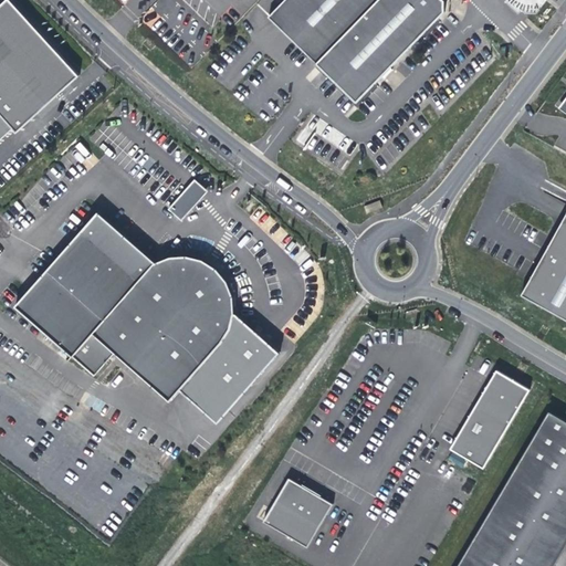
[(0,139),(13,128),(18,133),(80,75),(10,0),(6,0),(0,4),(0,139)]
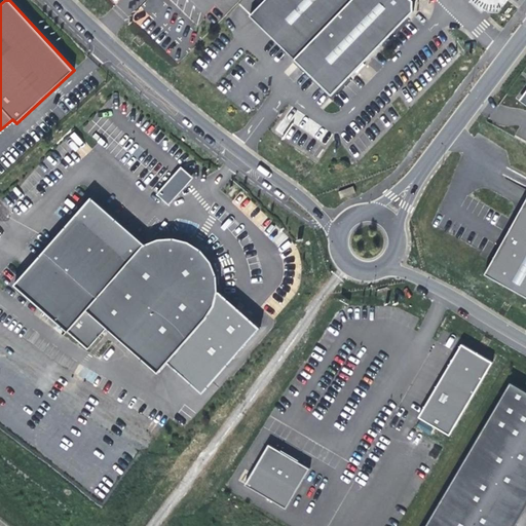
[(412,0),(264,0),(250,15),(331,95),(413,10),(413,0),(412,0)]
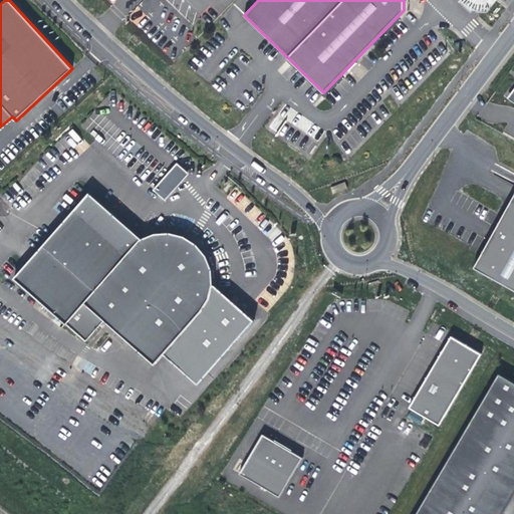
[(152,190),(164,201),(189,174),(177,163),(152,190)]
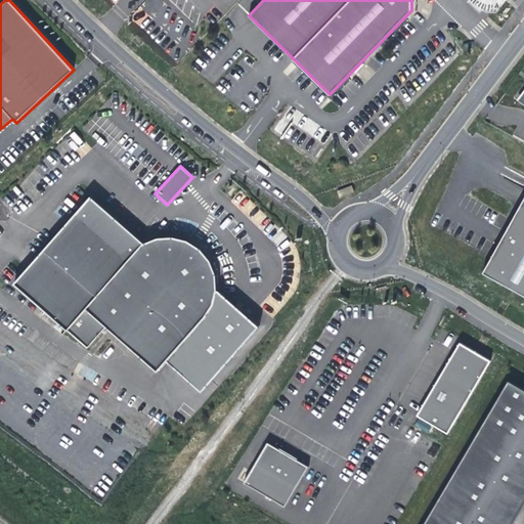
[(352,185),(337,190),(340,198),(354,191),(352,185)]
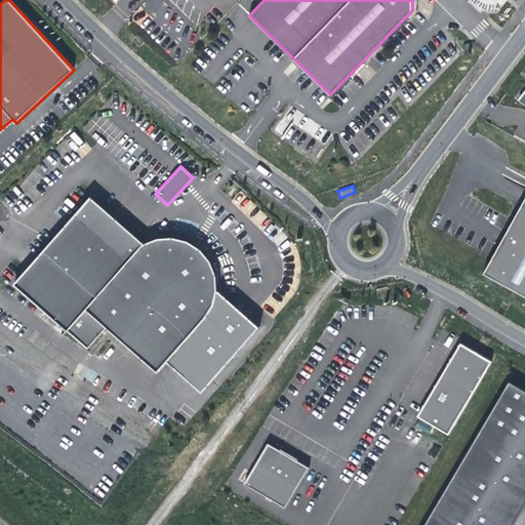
[(218,290),(217,290),(216,275),(211,260),(201,248),(192,242),(185,239),(173,237),(158,238),(145,243),(91,196),(14,284),(87,349),(107,327),(158,372),(167,361),(202,392),(259,326),(218,290)]
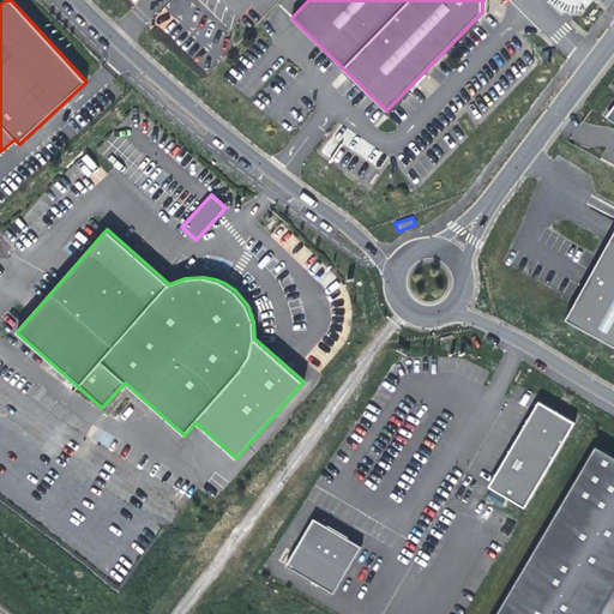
[(613,233),(577,300),(566,319),(613,345),(613,233)]
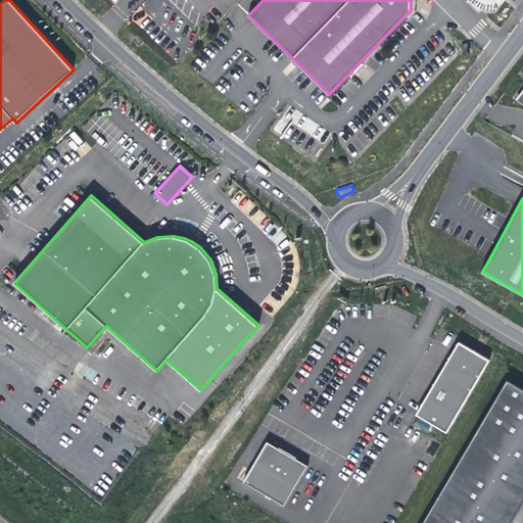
[(448,432),(490,359),(459,341),(417,415),(448,432)]
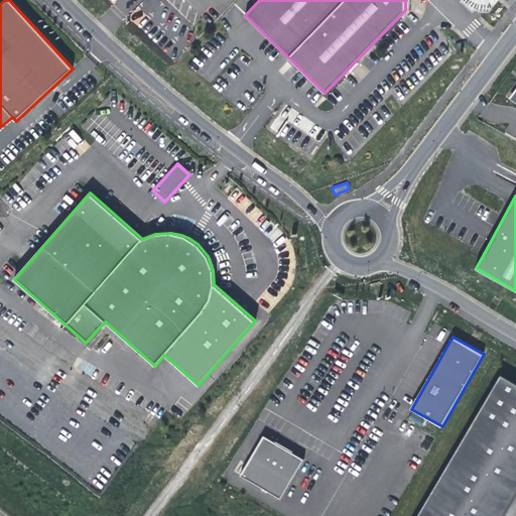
[(419,515),(505,515),(510,509),(515,498),(515,385),(501,377),(419,515)]
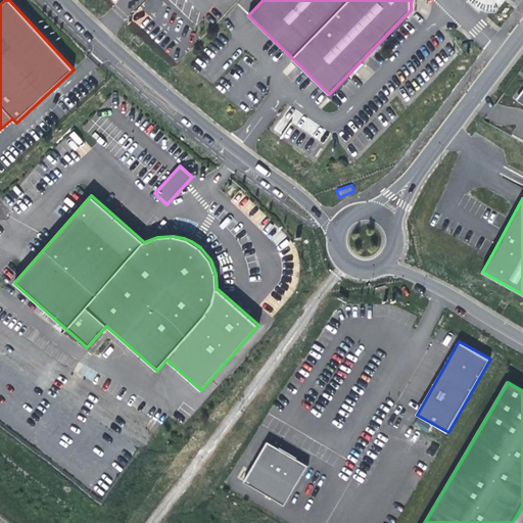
[(284,506),(308,465),(268,441),(244,482),(284,506)]
